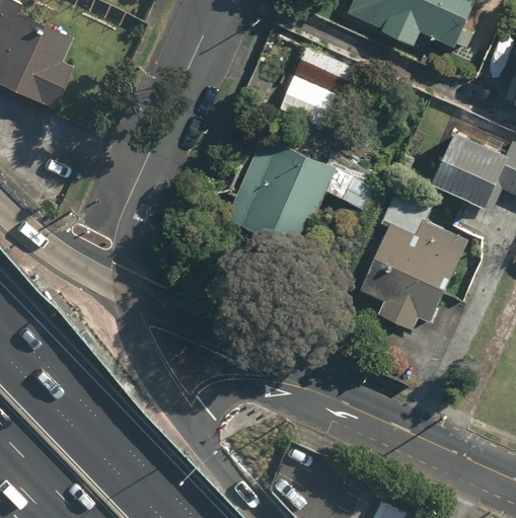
[(15,4),(7,0),(0,0),(0,86),(45,107),(65,65),(54,60),(64,38),(11,13),(15,4)]
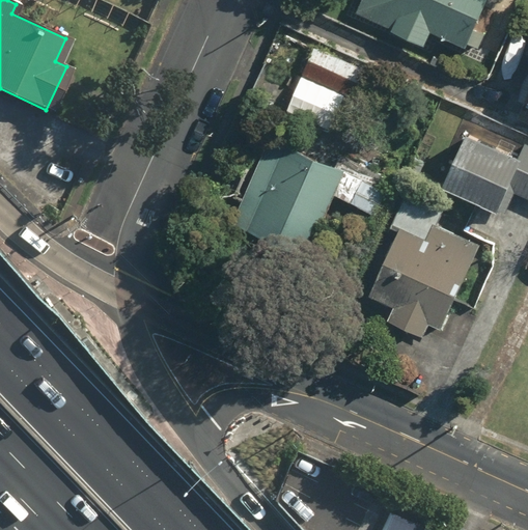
[(358,0),(353,12),(423,46),(429,32),(472,53),(483,31),(471,25),(482,0),(358,0)]
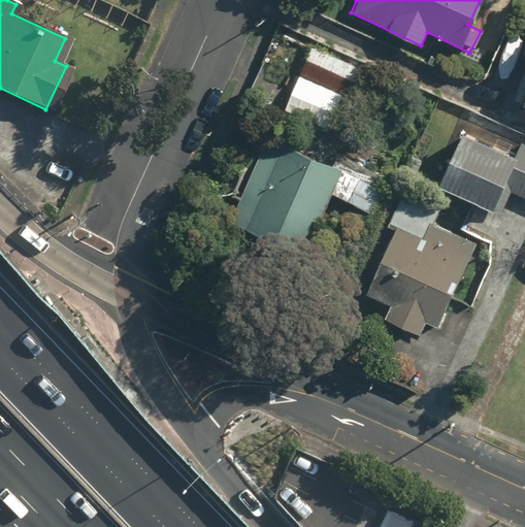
[(369,72),(312,46),(305,59),(296,55),(282,87),(292,92),(284,110),(325,130),(330,119),(345,126),(369,72)]
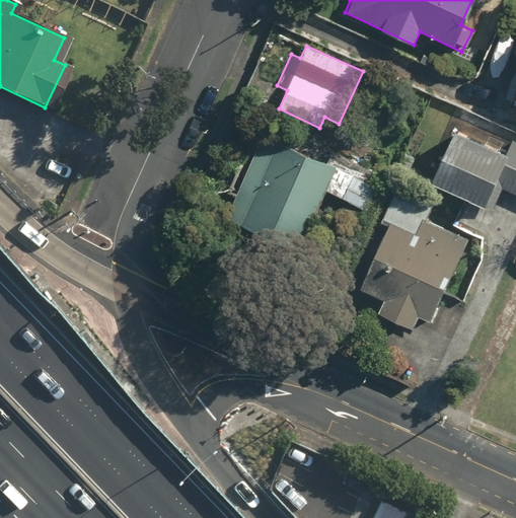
[(515,61),(500,99),(515,106),(515,61)]
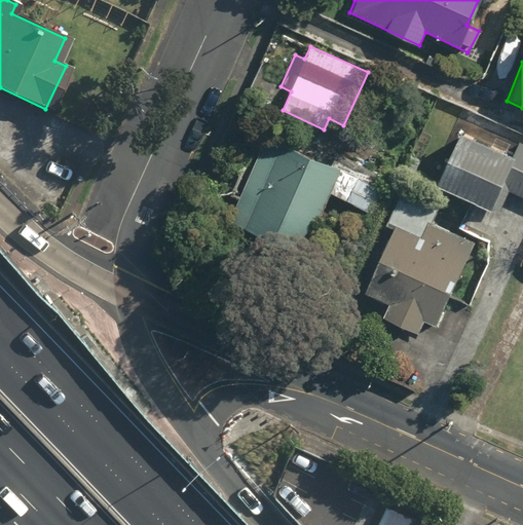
[(514,157),(459,135),(438,186),(497,212),(506,194),(522,201),(522,143),(520,143),(514,157)]
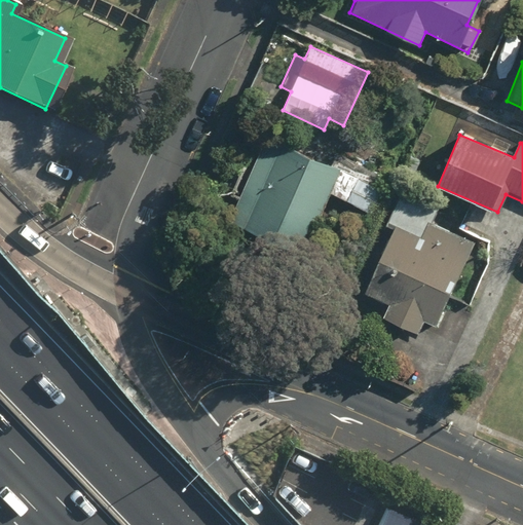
[(305,254),(340,169),(263,137),(228,223),(305,254)]
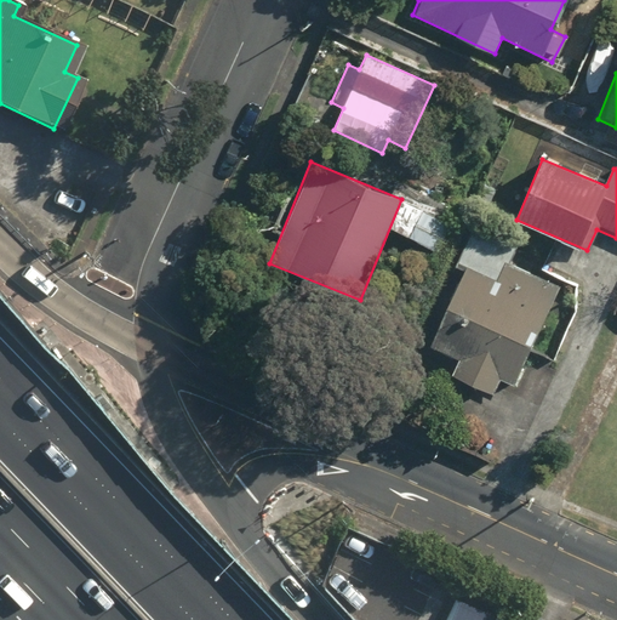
[(515,387),(559,286),(510,265),(519,245),(475,227),(460,262),(468,266),(433,346),(460,358),(451,375),(495,393),(500,381),(515,387)]
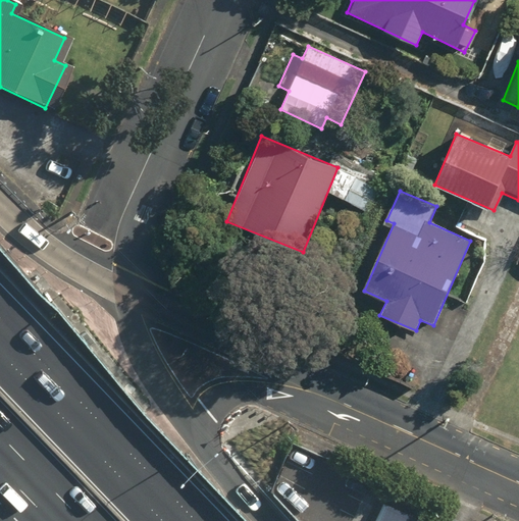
[(416,520),(381,504),(373,520),(416,520)]
